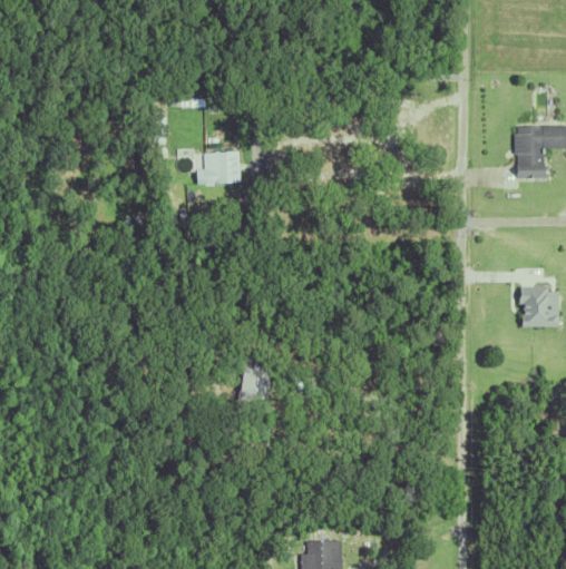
[(547,156),(547,176),(518,177),(517,176),(517,187),(504,187),(503,174),(517,174),(517,155),(514,155),(514,135),(518,135),(518,126),(565,125),(565,147),(545,148),(545,156),(547,156)]
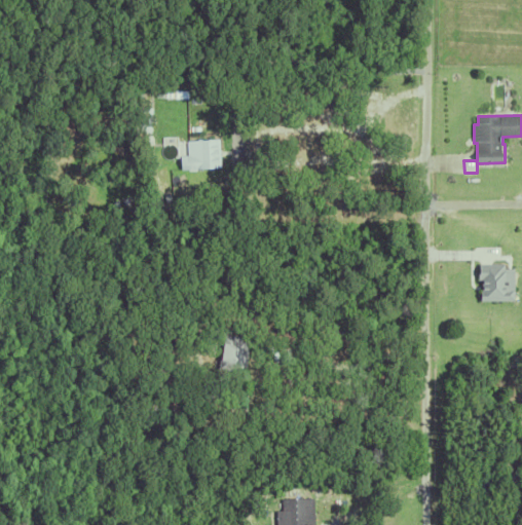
[(229,153),(235,152),(230,127),(239,125),(248,165),(238,167),(238,162),(232,164),(229,153)]
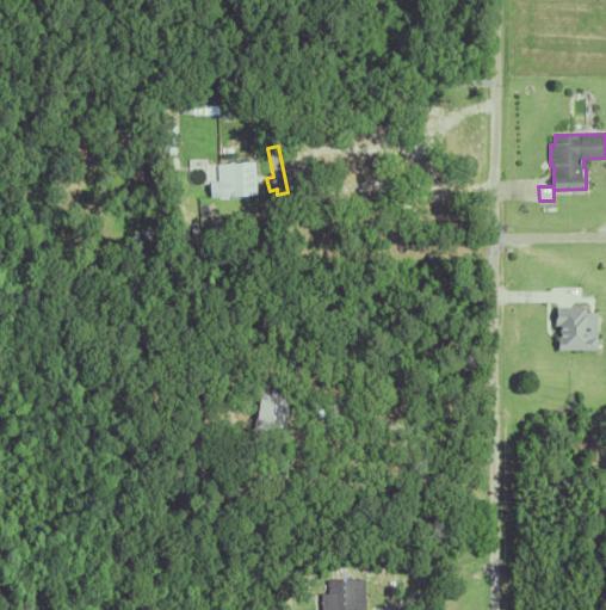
[(211,182),(220,182),(218,165),(257,162),(258,196),(211,198),(211,182)]
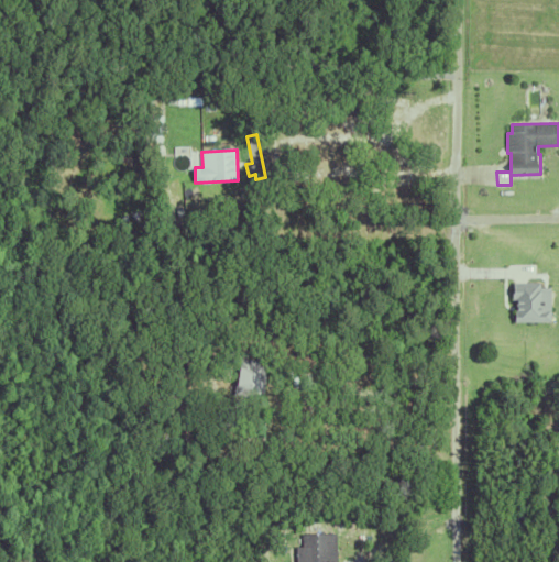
[(516,322),(516,318),(517,319),(517,301),(516,301),(516,300),(514,300),(514,283),(541,283),(541,288),(552,288),(552,322),(516,322)]
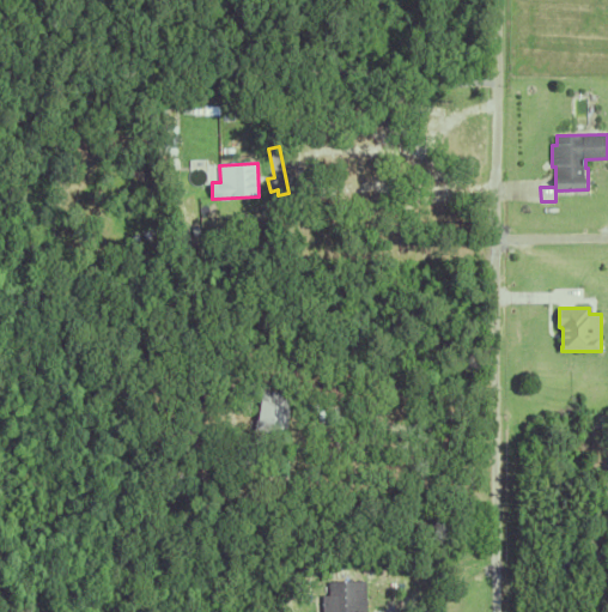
[(256,431),(262,391),(293,394),(289,435),(256,431)]
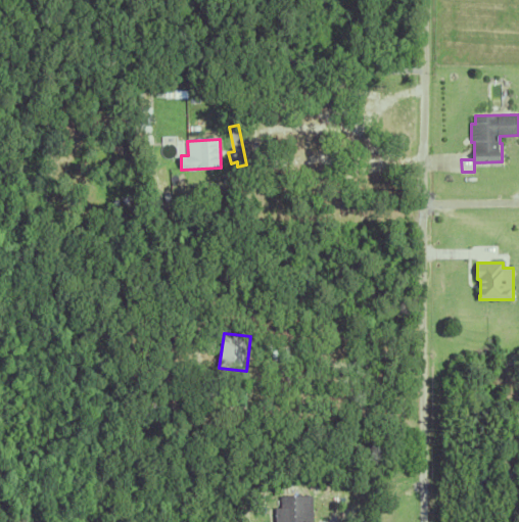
[(180,376),(197,375),(198,386),(181,388),(180,376)]
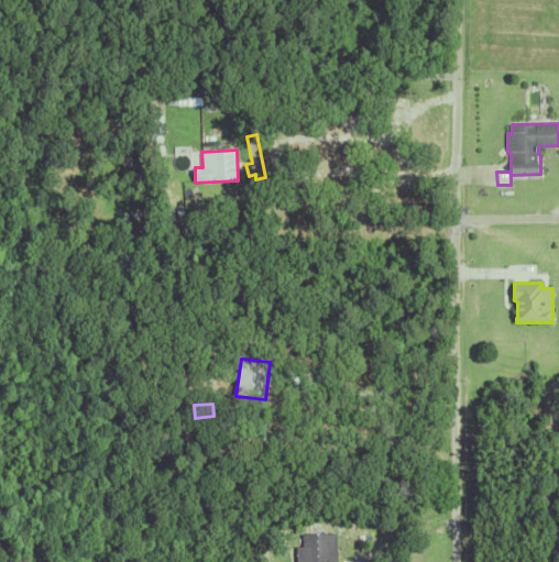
[(298,561),(298,536),(337,535),(337,561),(298,561)]
